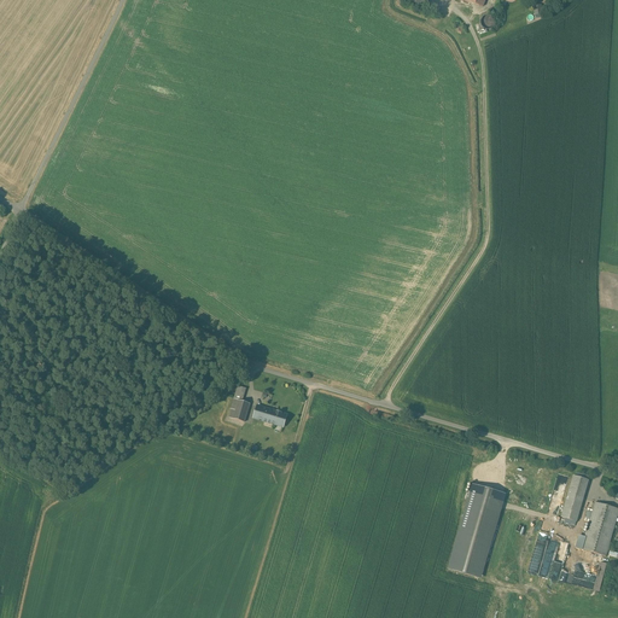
[(488,16),(487,16),(485,16),(484,16),(483,17),(482,17),(482,18),(481,19),(481,21),(481,23),(481,24),(481,25),(482,27),(482,28),(483,28),(483,29),(484,29),(485,29),(487,29),(488,30),(489,29),(490,29),(491,29),(491,28),(493,28),(494,27),(494,25),(494,24),(494,23),(495,22),(494,22),(494,21),(494,19),(494,18),(493,17),(491,17),(491,16),(490,16),(489,16),(488,16)]
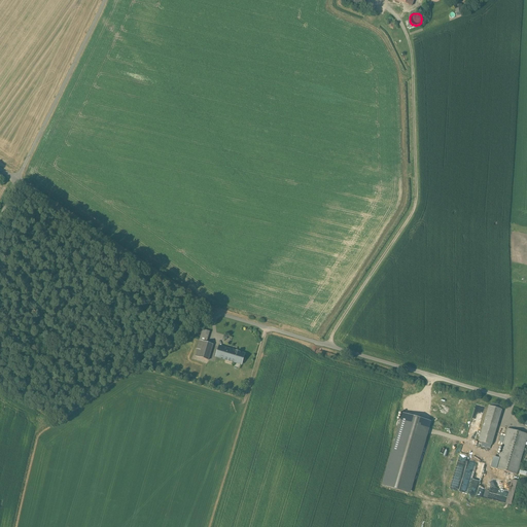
[(209,331),(203,329),(201,337),(207,339),(209,331)]
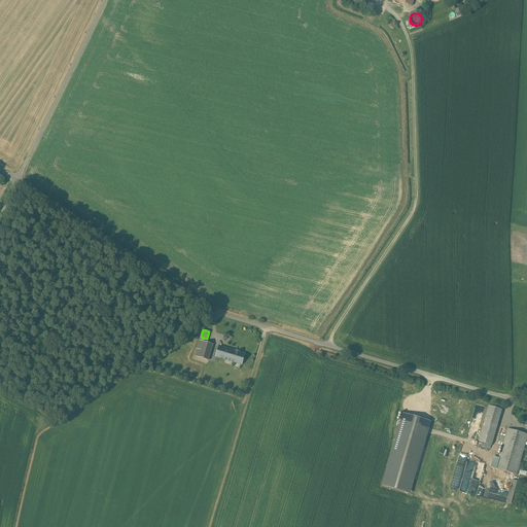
[(206,343),(199,341),(197,349),(198,349),(196,356),(198,357),(208,360),(212,345),(206,343)]
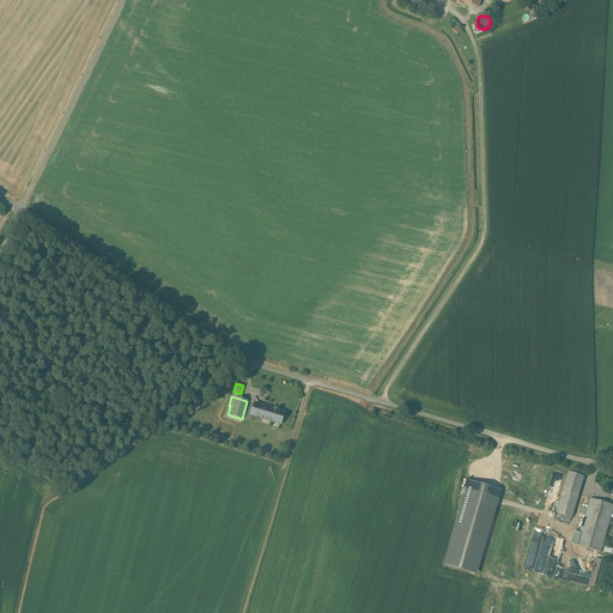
[(273,408),(255,402),(252,416),(280,424),(284,412),(273,408)]
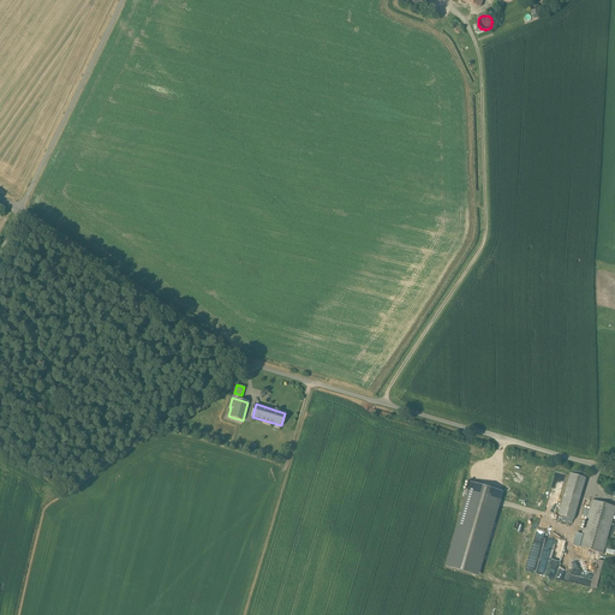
[(537,465),(532,481),(538,483),(543,467),(537,465)]
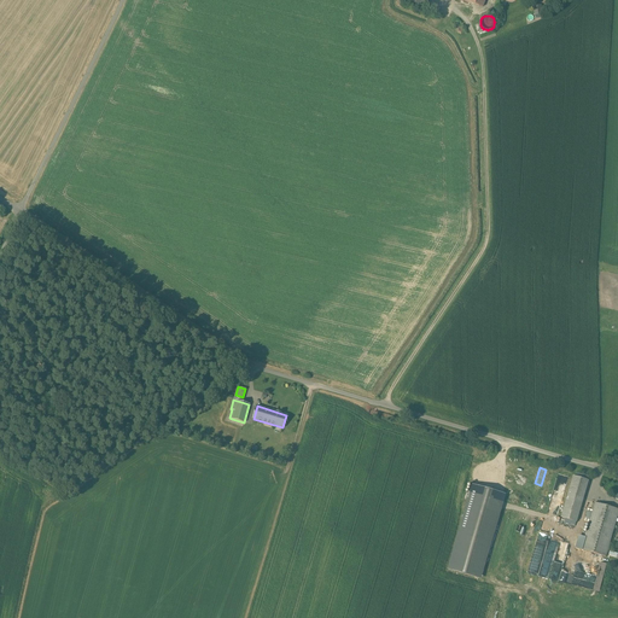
[(547,491),(554,472),(548,471),(541,489),(547,491)]
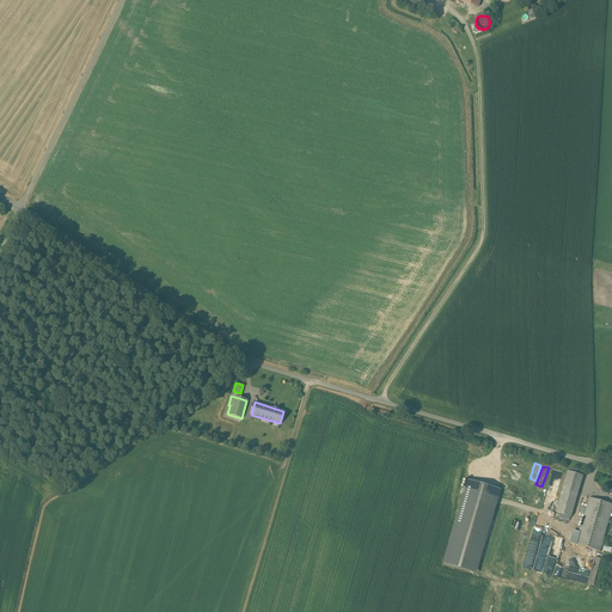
[(582,476),(567,472),(555,513),(570,516),(582,476)]
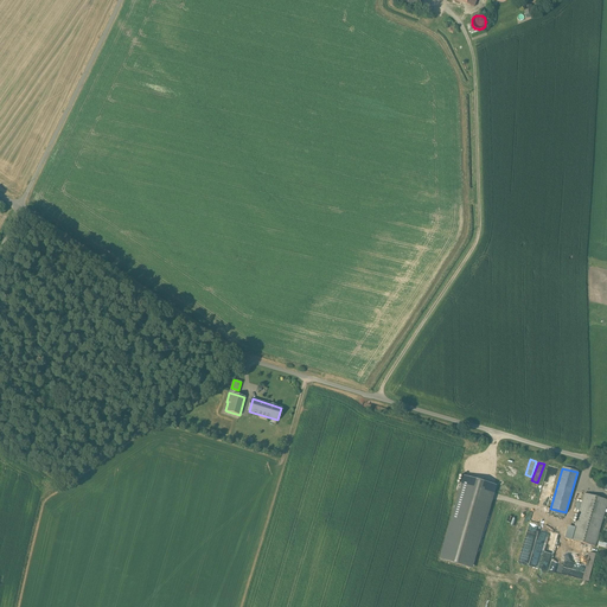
[(464,477),(452,517),(459,519),(471,479),(464,477)]
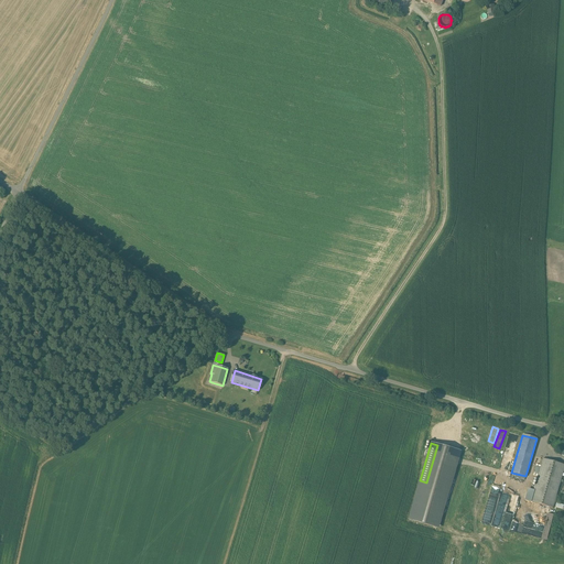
[(437,445),(426,483),(420,480),(420,481),(409,520),(437,528),(461,452),(437,445)]
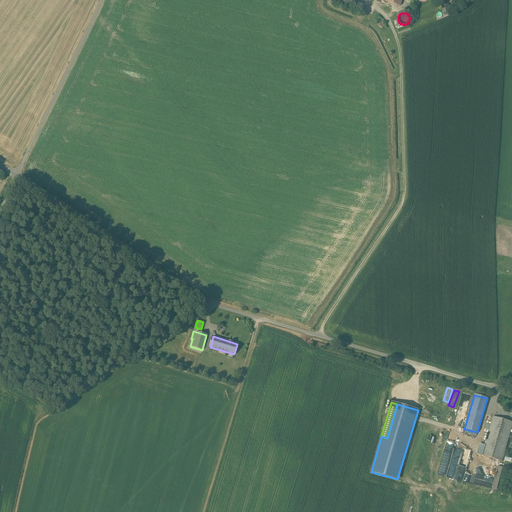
[(511,422),(493,416),(481,455),(501,461),(511,427),(511,423),(511,422)]
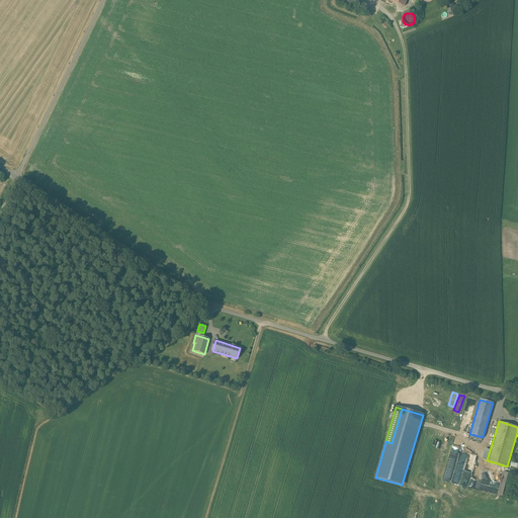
[(475,467),(469,485),(475,487),(480,469),(475,467)]
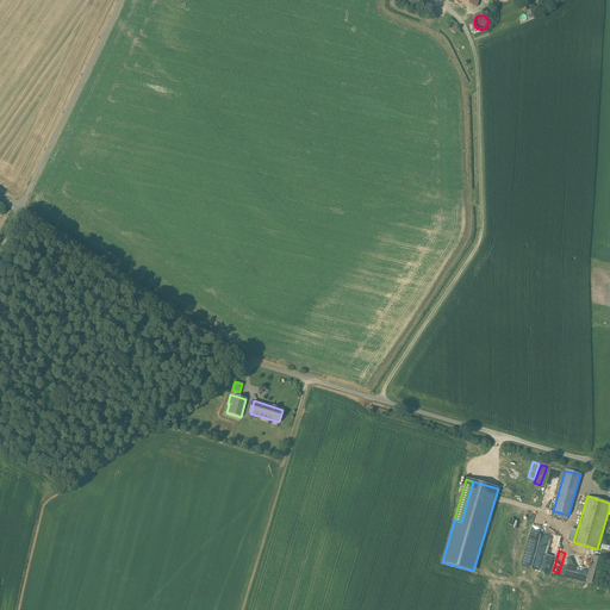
[(599,558),(593,555),(585,583),(591,584),(599,558)]
